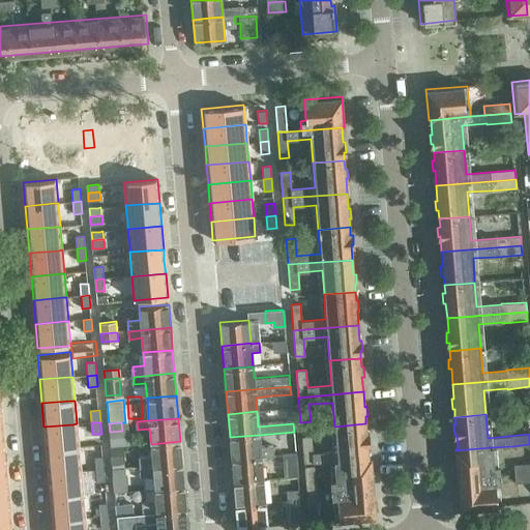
[(72,424),(43,427),(46,450),(75,447),(79,447),(77,423),(72,424)]
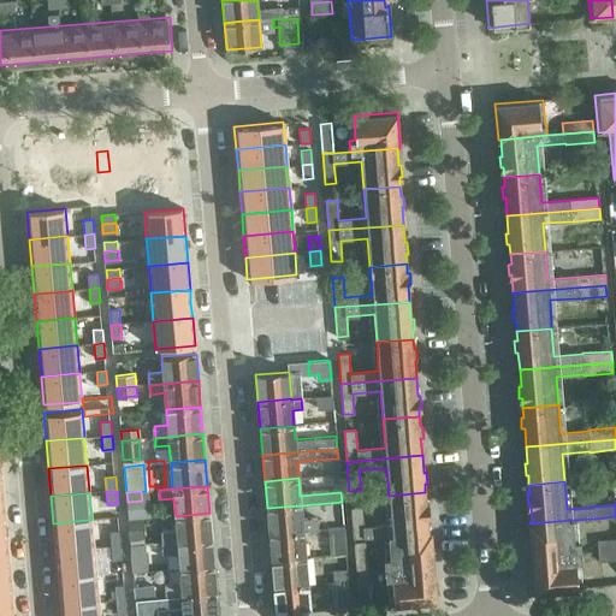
[(363,537),(388,535),(428,531),(427,515),(430,515),(428,503),(426,503),(425,492),(389,496),(391,523),(363,526),(362,507),(351,508),(354,538),(363,537)]
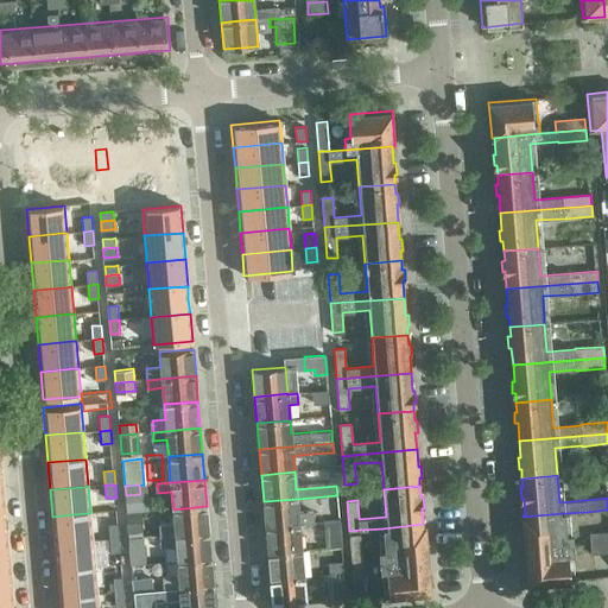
[(126,499),(127,513),(143,512),(140,498),(126,499)]
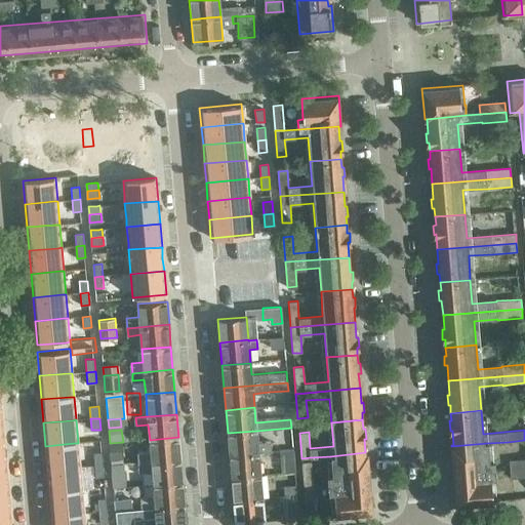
[(228,433),(230,455),(258,453),(258,452),(279,451),(278,441),(257,443),(256,431),(228,433)]
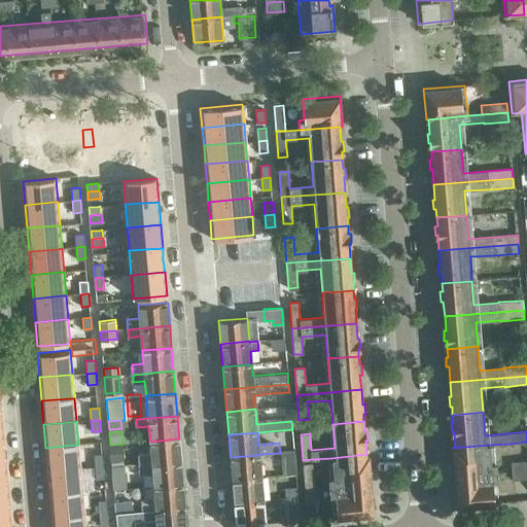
[(137,454),(138,465),(181,461),(179,438),(150,442),(150,452),(137,454)]
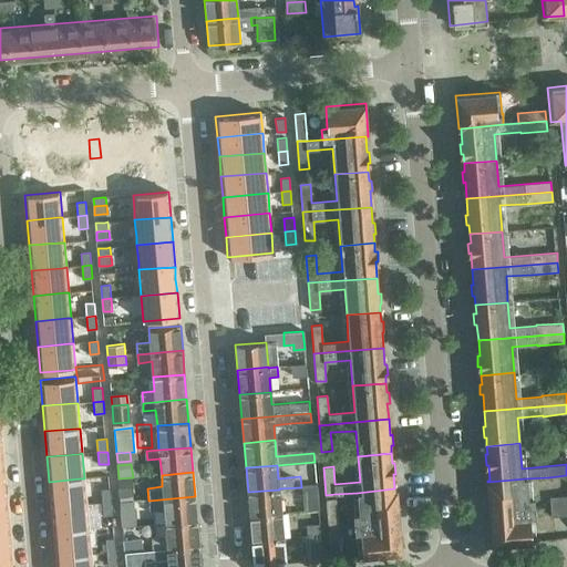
[(120,478),(121,503),(130,502),(129,477),(120,478)]
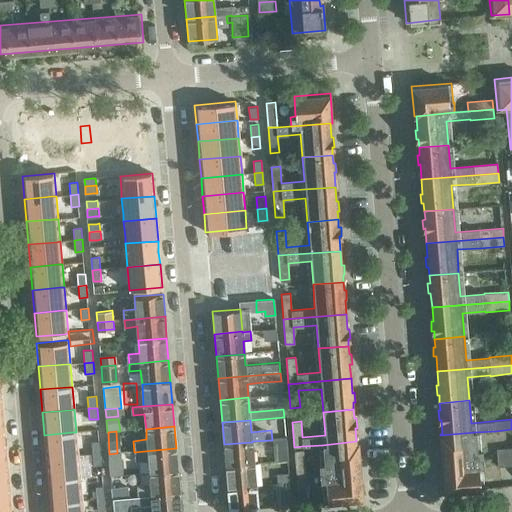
[(72,432),(44,435),(46,457),(74,455),(78,455),(76,432),(72,432)]
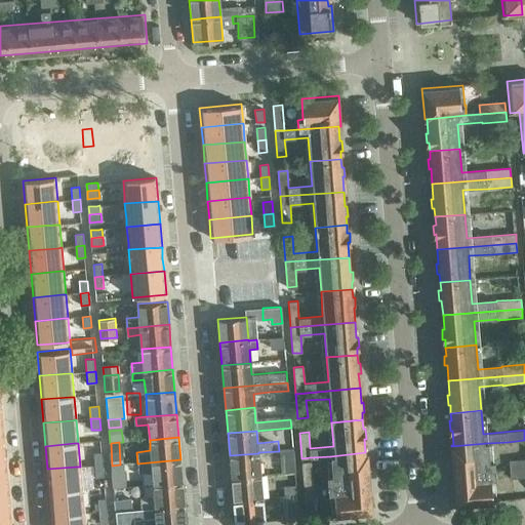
[(451,446),(453,475),(495,472),(494,461),(489,461),(487,443),(451,446)]
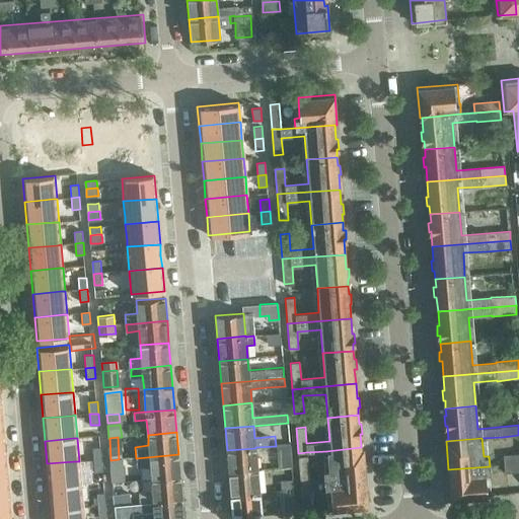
[(100,447),(92,448),(93,459),(101,459),(100,447)]
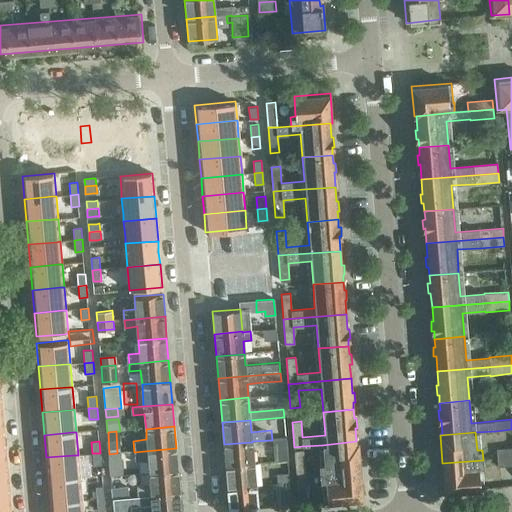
[(319,464),(320,474),(360,470),(358,441),(356,441),(322,445),(324,463),(319,464)]
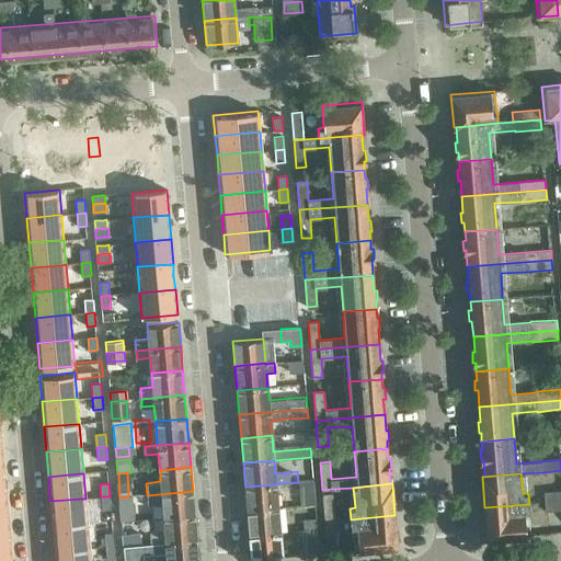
[(245,487),(248,511),(278,508),(276,484),(245,487)]
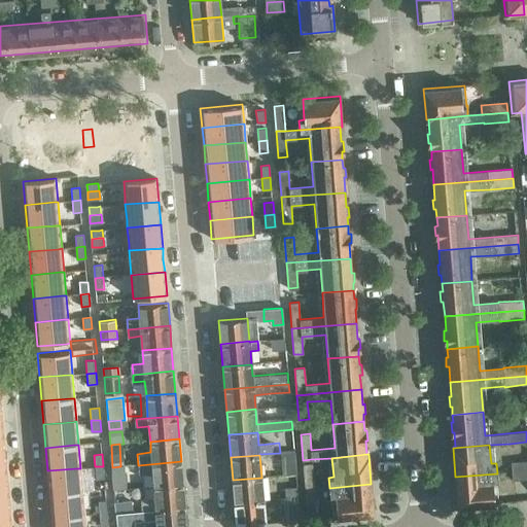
[(526,460),(511,462),(513,481),(526,479),(526,460)]
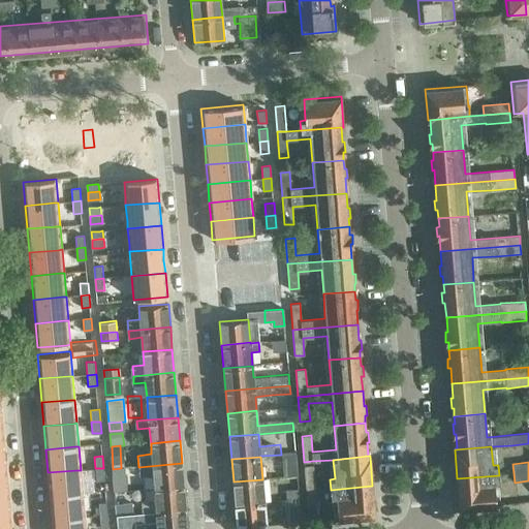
[(153,475),(154,489),(184,486),(182,463),(138,467),(139,476),(153,475)]
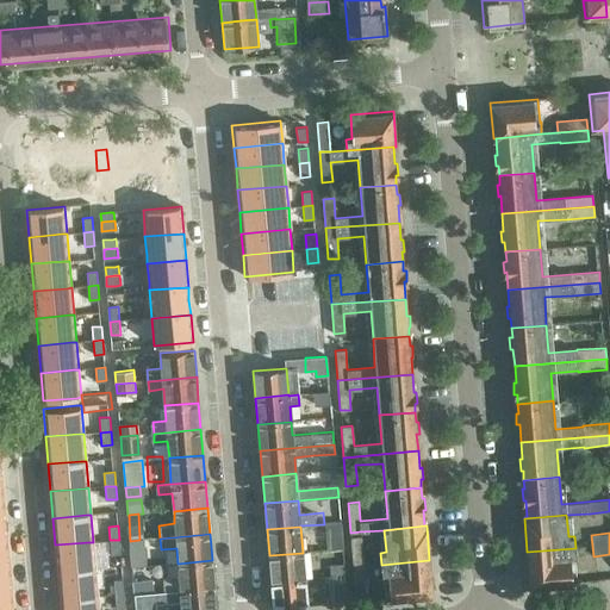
[(350,537),(353,567),(363,566),(361,536),(350,537)]
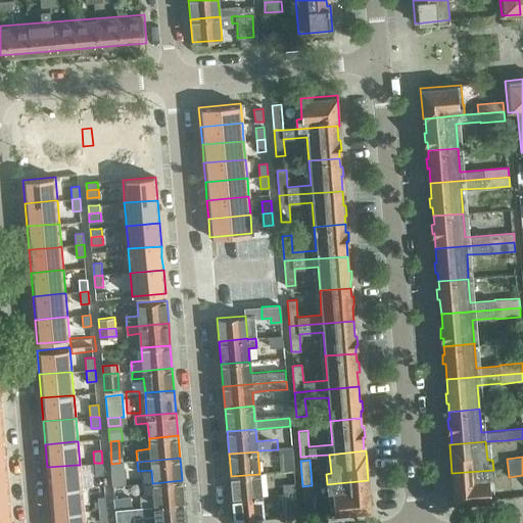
[(111,464),(110,463),(112,486),(125,484),(123,462),(120,463),(111,464)]
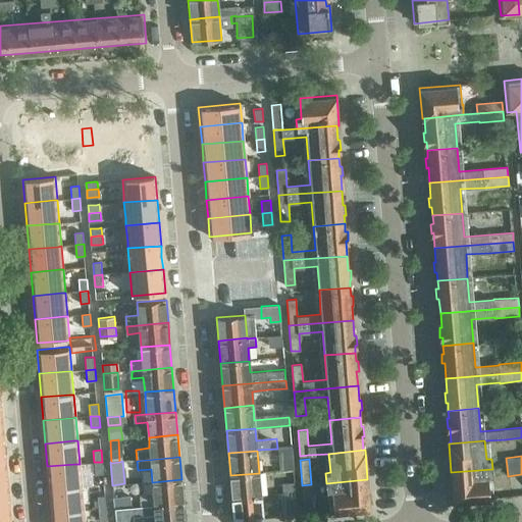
[(102,462),(94,462),(95,474),(103,473),(102,462)]
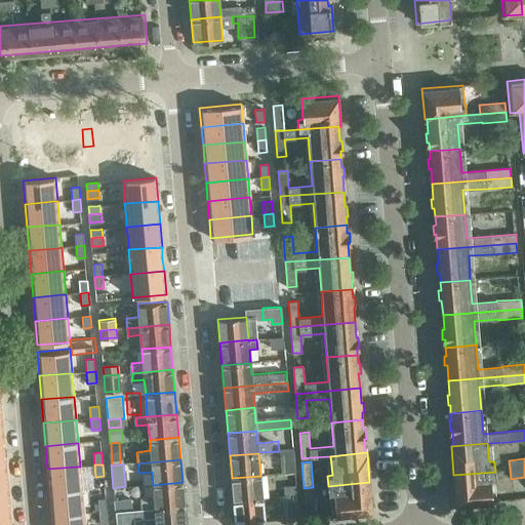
[(76,467),(47,469),(49,492),(78,490),(82,489),(80,467),(76,467)]
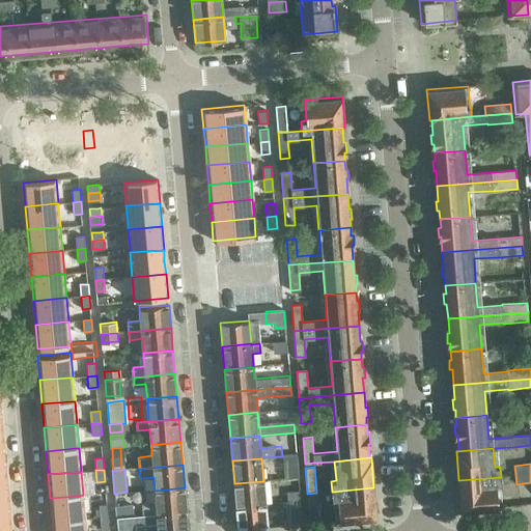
[(501,477),(458,480),(460,510),(502,507),(502,506),(498,506),(497,486),(501,486),(501,477)]
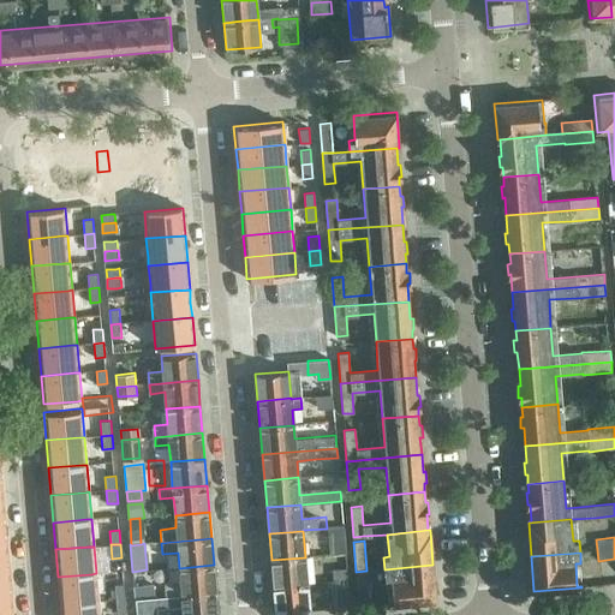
[(9,554),(0,554),(0,581),(11,581),(9,554)]
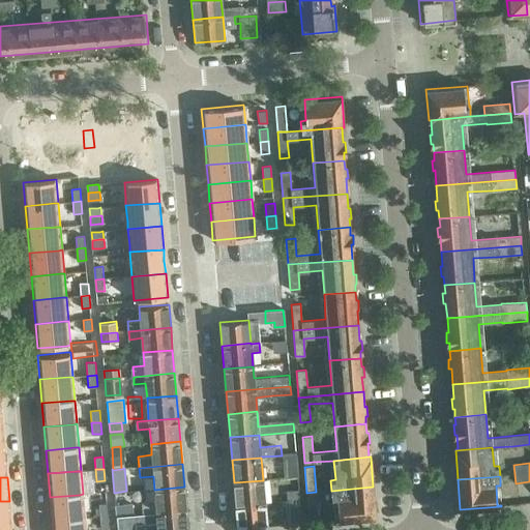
[(234,482),(236,505),(265,503),(263,480),(234,482)]
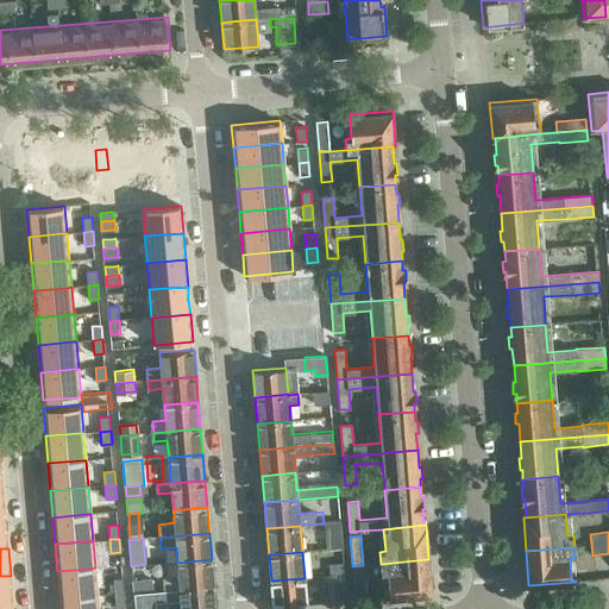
[(164,589),(180,588),(213,585),(212,559),(177,563),(179,577),(163,578),(164,589)]
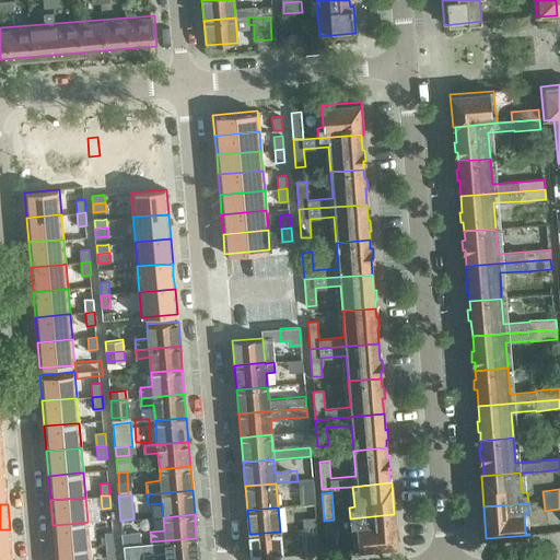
[(394,514),(350,518),(350,528),(356,527),(358,549),(397,546),(394,514)]
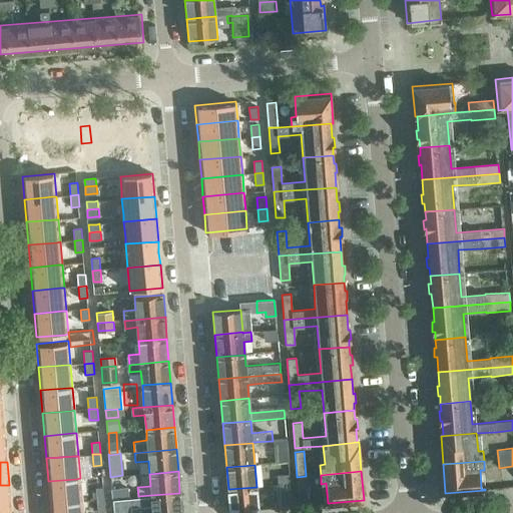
[(278,476),(278,485),(290,484),(290,475),(278,476)]
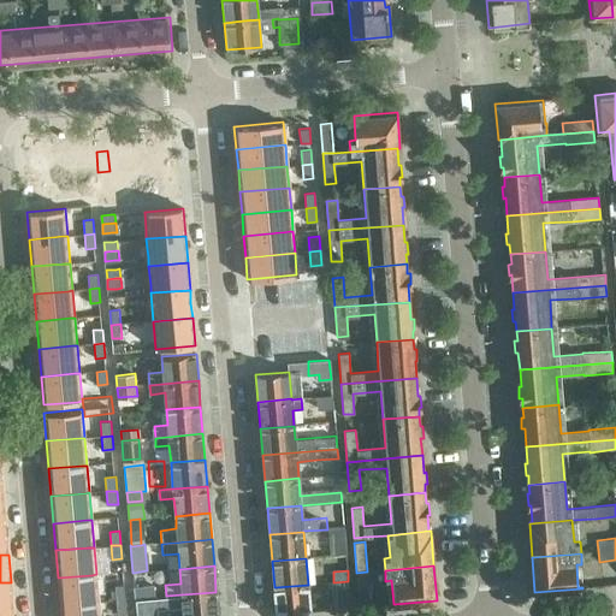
[(367,572),(356,573),(359,603),(371,602),(367,572)]
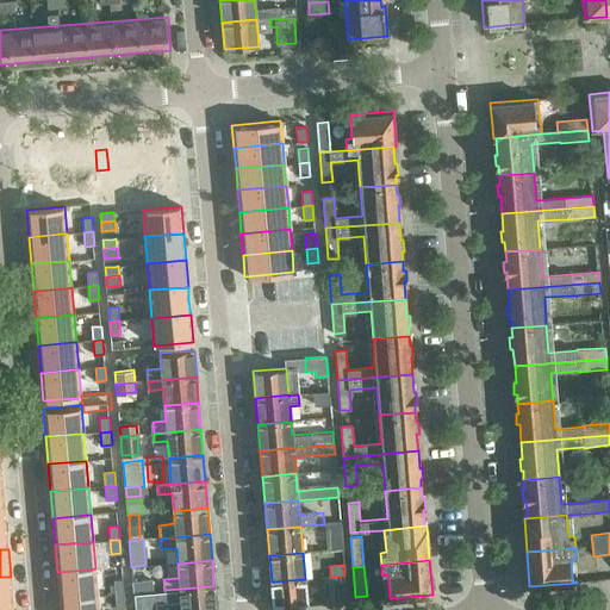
[(91,570),(57,572),(60,599),(93,596),(98,596),(95,568),(91,570)]
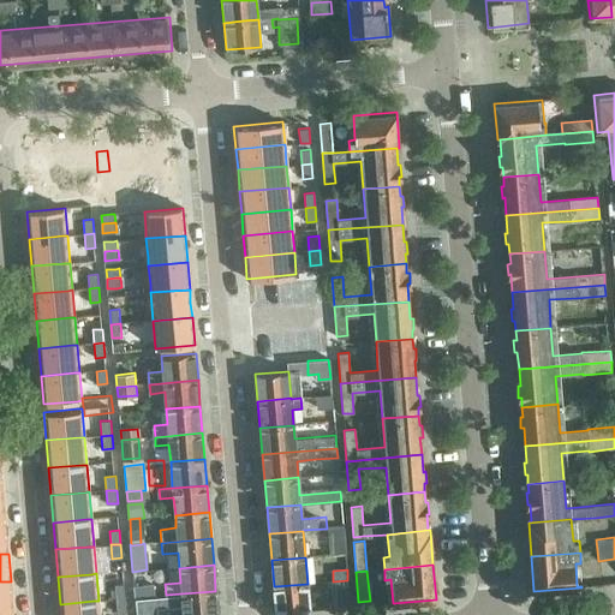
[(347,580),(333,581),(316,583),(317,587),(334,586),(335,608),(350,607),(347,580)]
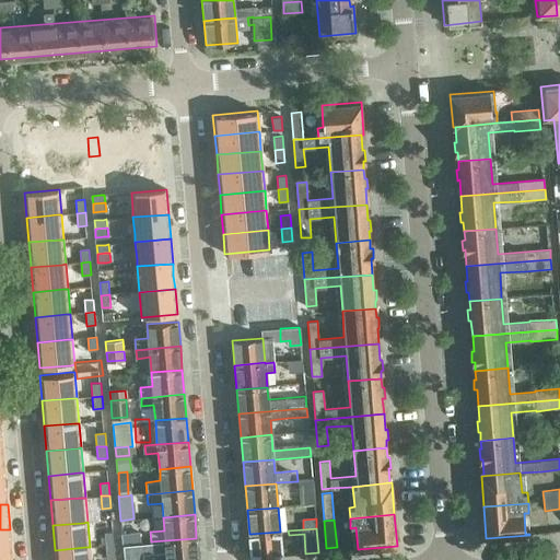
[(10,529),(0,529),(0,555),(12,553),(10,529)]
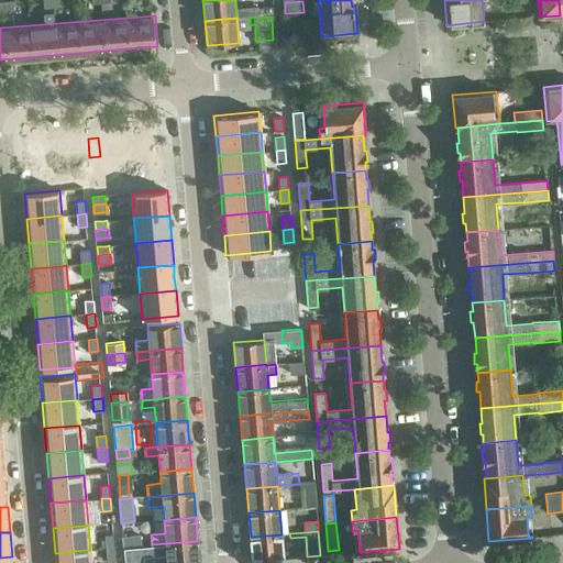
[(134,534),(123,536),(124,548),(135,547),(134,534)]
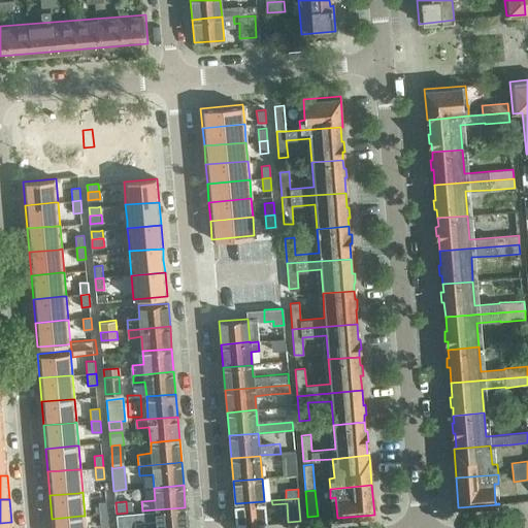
[(264,501),(235,503),(236,527),(266,524),(264,501)]
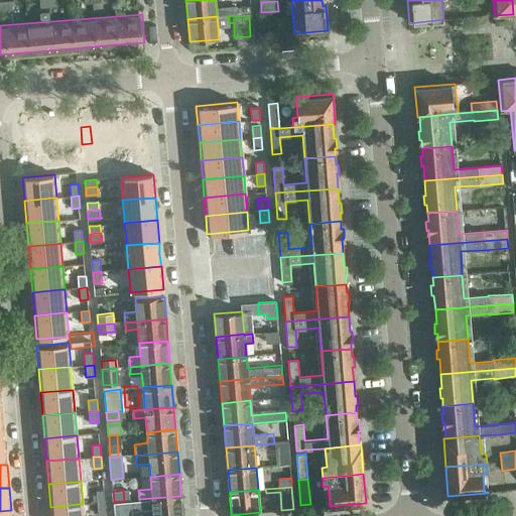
[(104,491),(96,491),(97,503),(105,502),(104,491)]
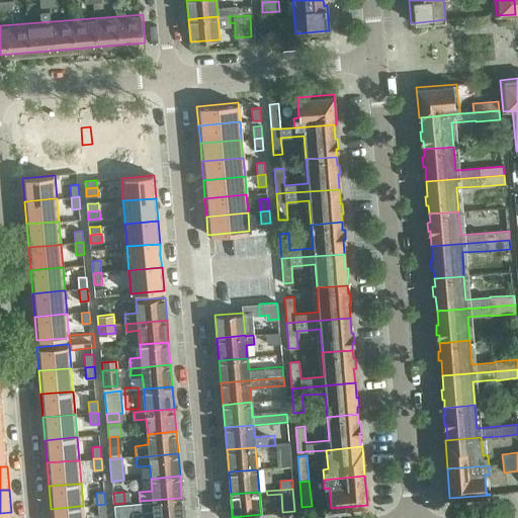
[(183,517),(181,498),(153,500),(153,501),(140,502),(140,510),(154,509),(154,517),(183,517)]
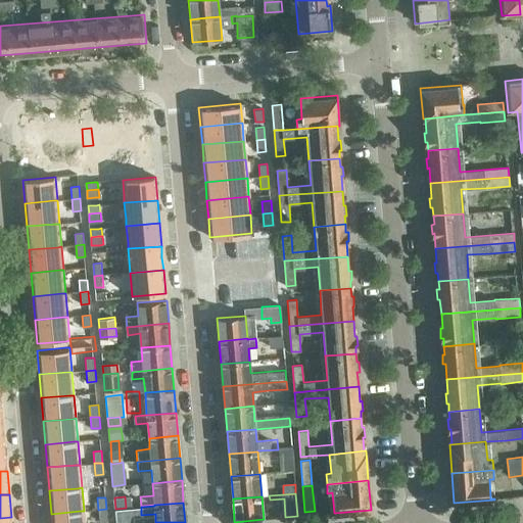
[(115,509),(115,522),(127,522),(126,508),(115,509)]
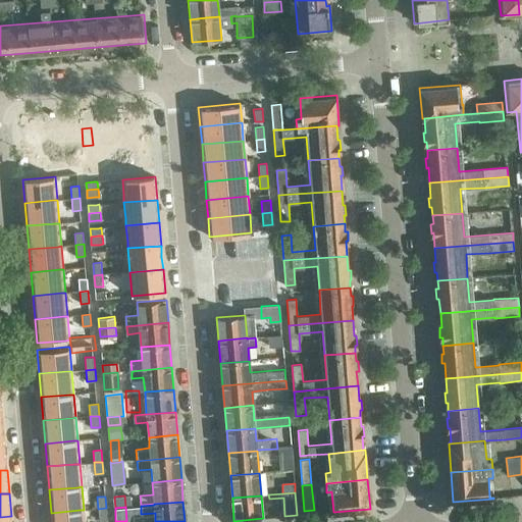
[(106,508),(98,509),(99,520),(107,519),(106,508)]
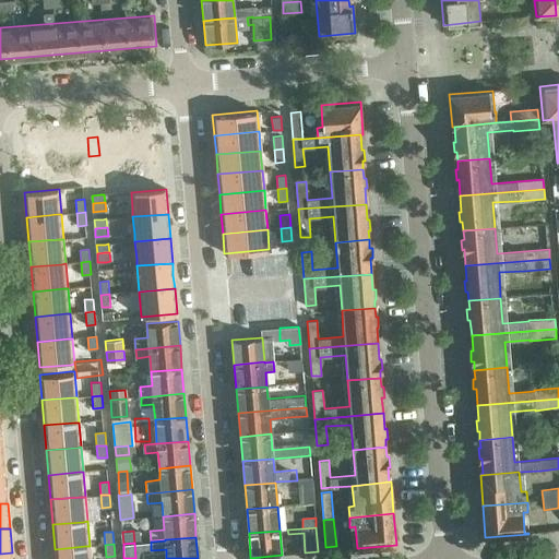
[(85,546),(55,549),(56,558),(91,558),(90,546),(85,546)]
